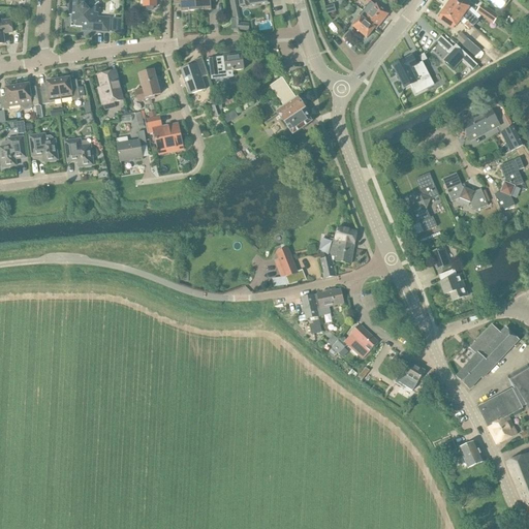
[(71,14),(71,22),(71,27),(82,27),(82,30),(109,32),(110,19),(97,18),(97,13),(98,13),(99,2),(87,1),(87,0),(70,0),(69,16),(70,16),(70,13),(71,14)]
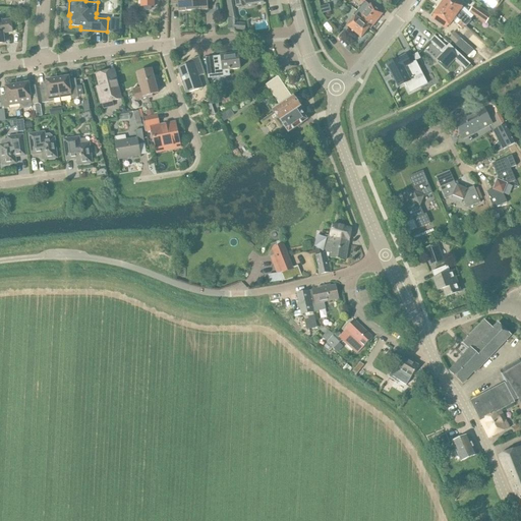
[(178,0),(178,4),(179,11),(193,11),(192,0),(178,0)]
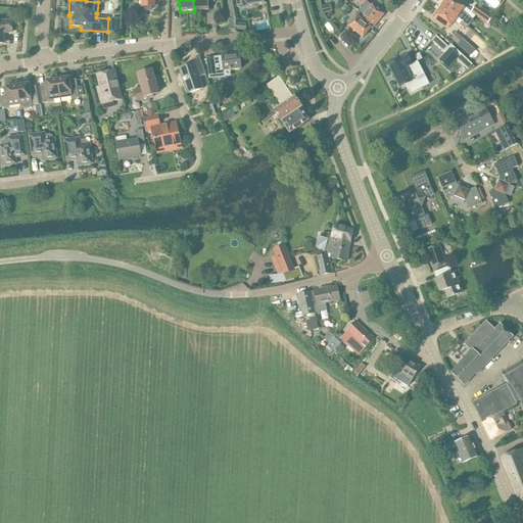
[(193,0),(194,11),(208,10),(207,3),(207,0),(193,0)]
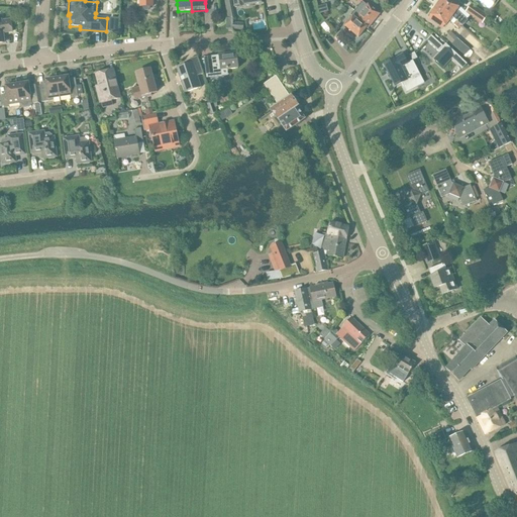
[(231,0),(224,0),(228,18),(227,18),(226,18),(226,24),(226,26),(226,29),(232,29),(243,29),(243,23),(233,23),(233,19),(234,19),(231,0)]
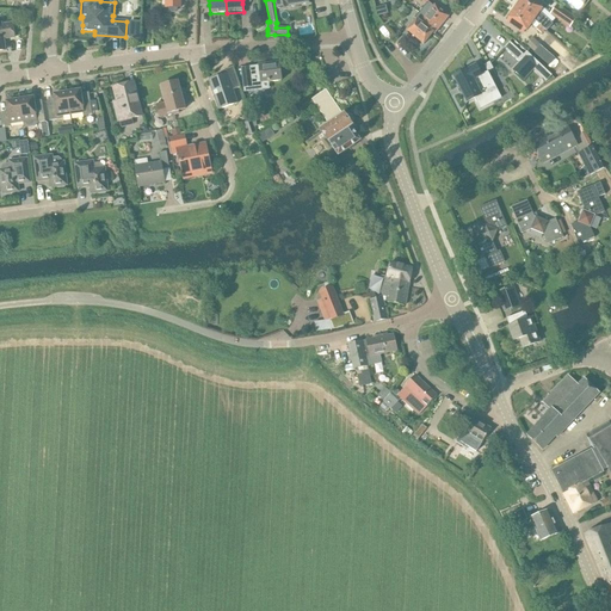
[(434,34),(449,17),(429,0),(421,0),(426,4),(419,13),(425,18),(421,23),(434,34)]
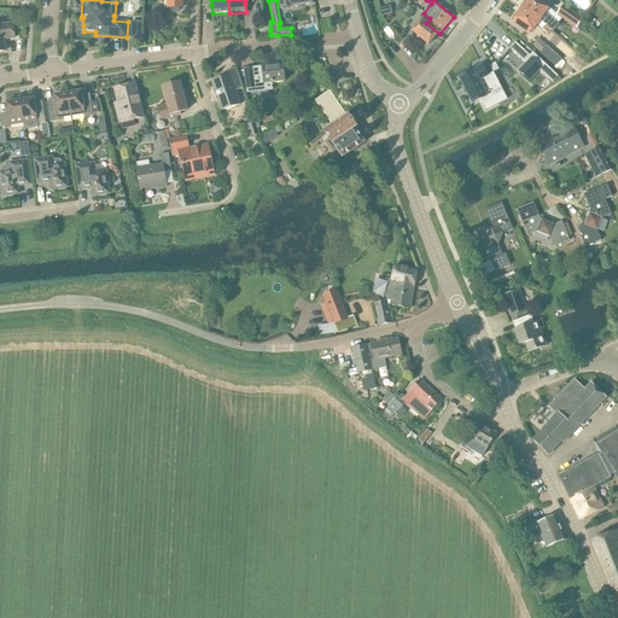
[(548,6),(542,1),(540,0),(528,0),(523,7),(540,19),(548,6)]
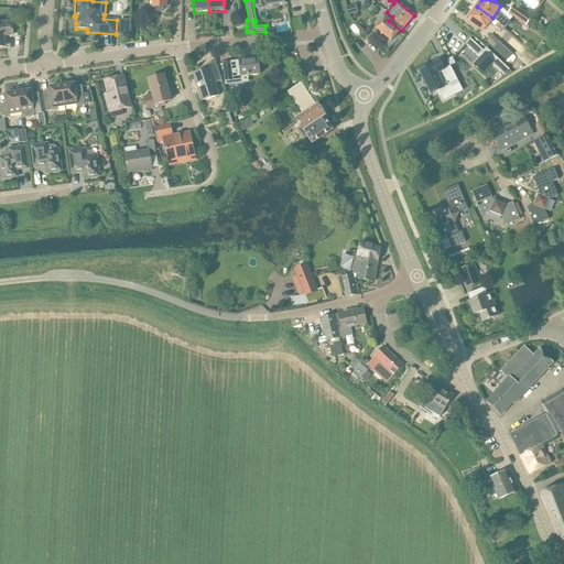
[(521,0),(534,10),(541,0),(521,0)]
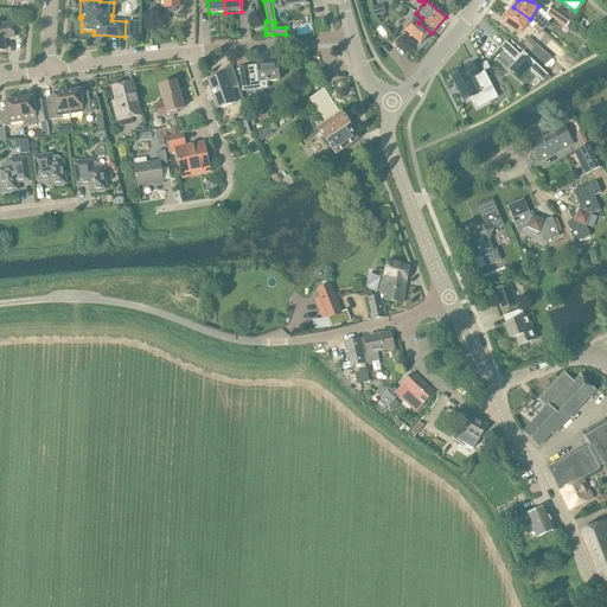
[(383,5),(372,8),(375,17),(385,13),(383,5)]
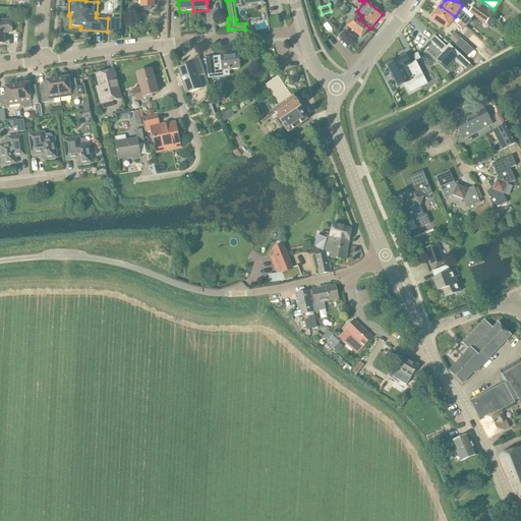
[(486,23),(491,16),(474,5),(469,12),(486,23)]
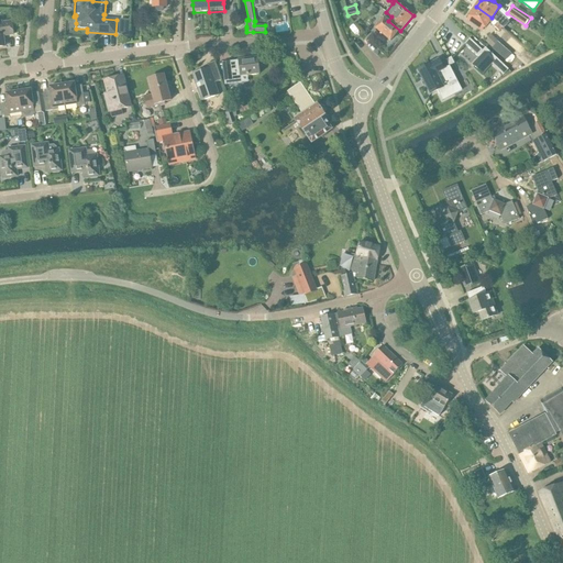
[(507,32),(501,28),(503,28),(497,23),(492,18),(476,7),(467,19),(483,30),(488,22),(504,35),(507,32)]
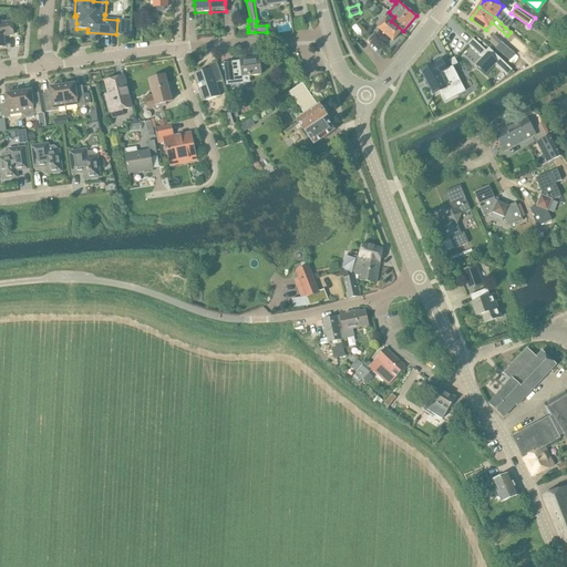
[(403,32),(403,31),(391,21),(394,17),(389,12),(385,16),(388,17),(378,29),(393,41),(402,31),(403,32)]
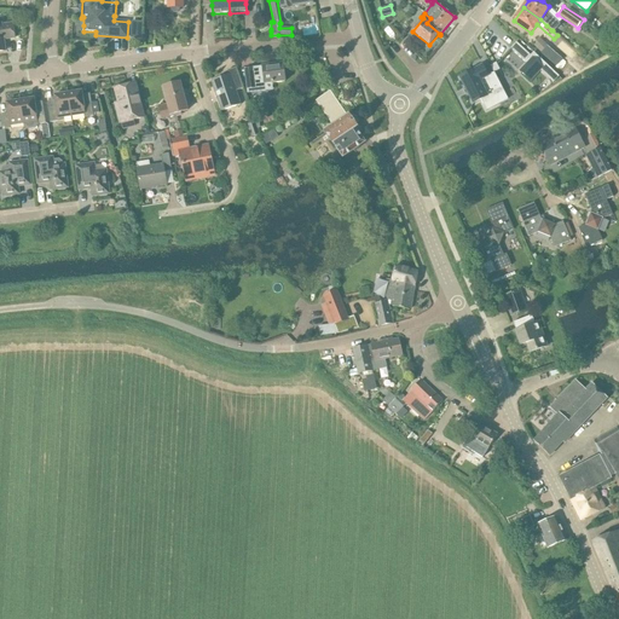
[(133,22),(132,38),(142,38),(143,22),(142,22),(142,23),(133,23),(133,22)]
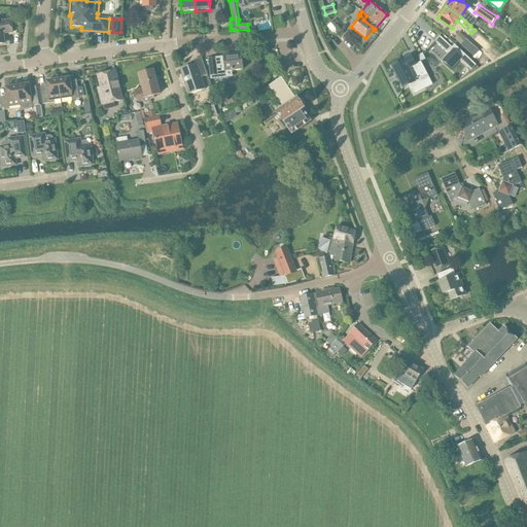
[(10,20),(1,22),(1,21),(0,20),(0,43),(4,43),(3,34),(12,32),(10,20)]
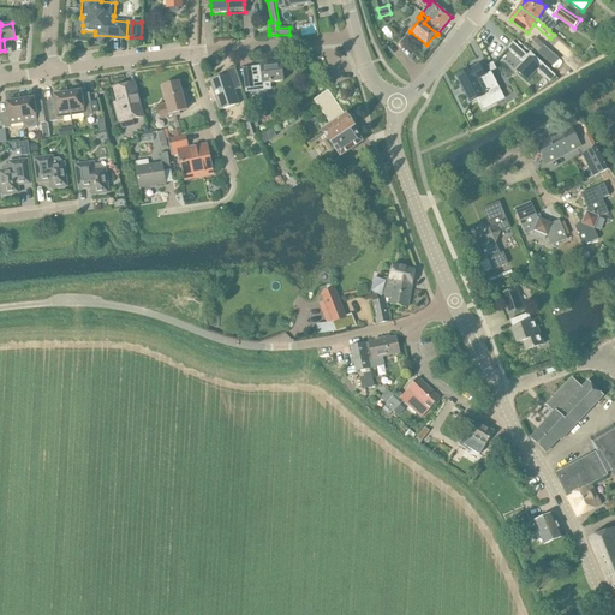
[(521,61),(527,55),(513,42),(507,48),(521,61)]
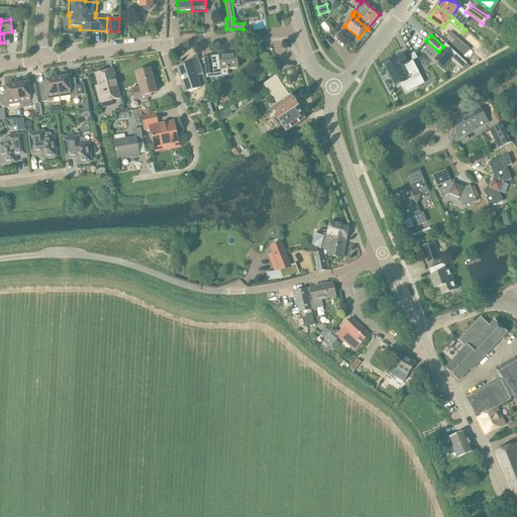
[(470,49),(457,38),(452,44),(464,55),(470,49)]
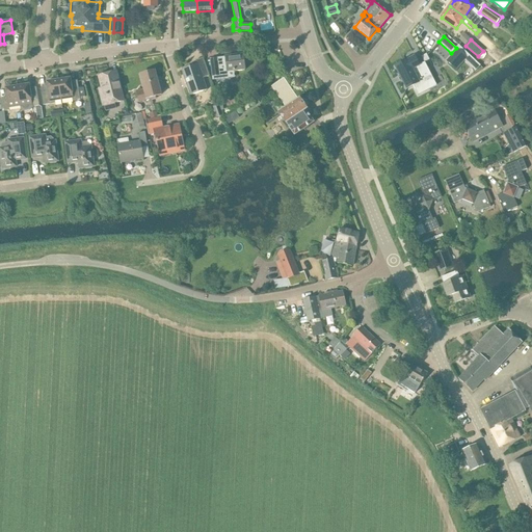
[(457,70),(468,59),(457,50),(447,61),(457,70)]
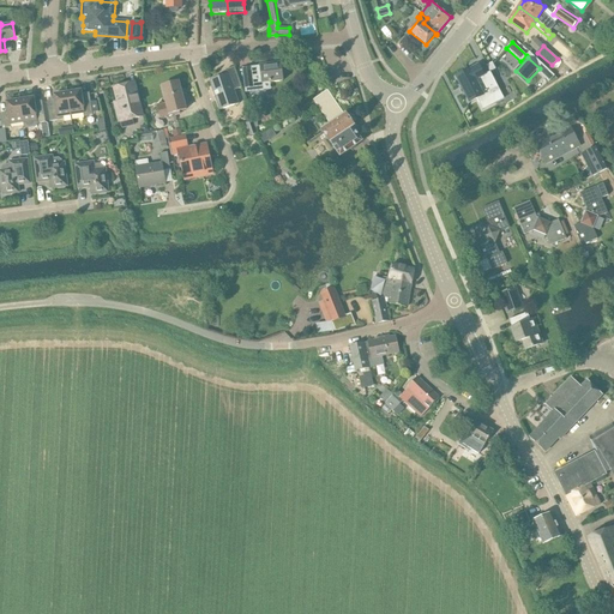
[(242,68),(245,92),(270,90),(270,83),(283,82),(281,64),(242,68)]
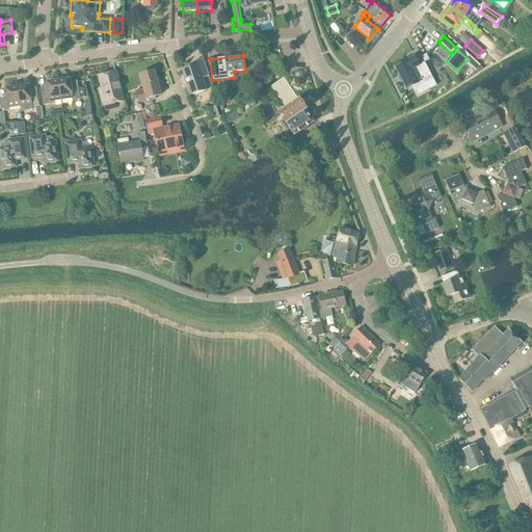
[(418,67),(420,65),(415,56),(395,67),(399,76),(418,67)]
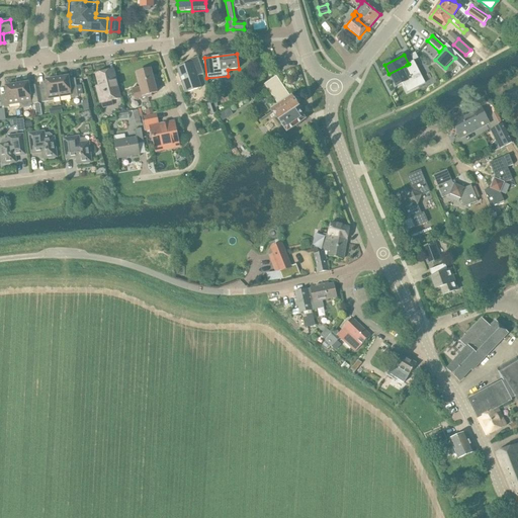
[(203,74),(201,66),(197,57),(190,59),(192,63),(176,68),(177,69),(185,92),(183,93),(183,94),(201,87),(200,87),(197,76),(203,74)]
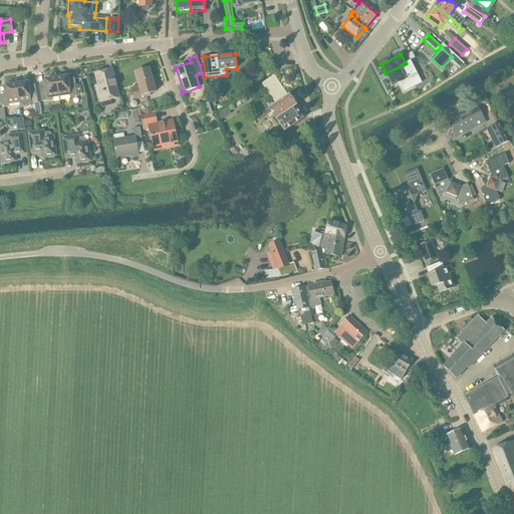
[(404,64),(386,73),(393,86),(402,81),(406,90),(423,81),(412,60),(406,63),(404,64)]
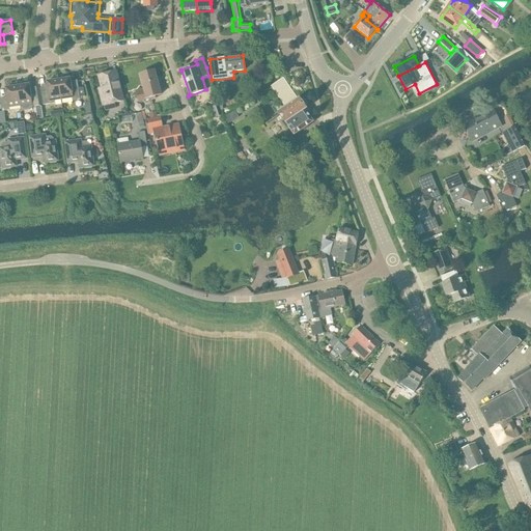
[(161,94),(160,89),(162,88),(160,81),(158,82),(155,71),(140,75),(142,84),(147,83),(148,88),(136,92),(139,102),(151,99),(151,98),(161,94)]
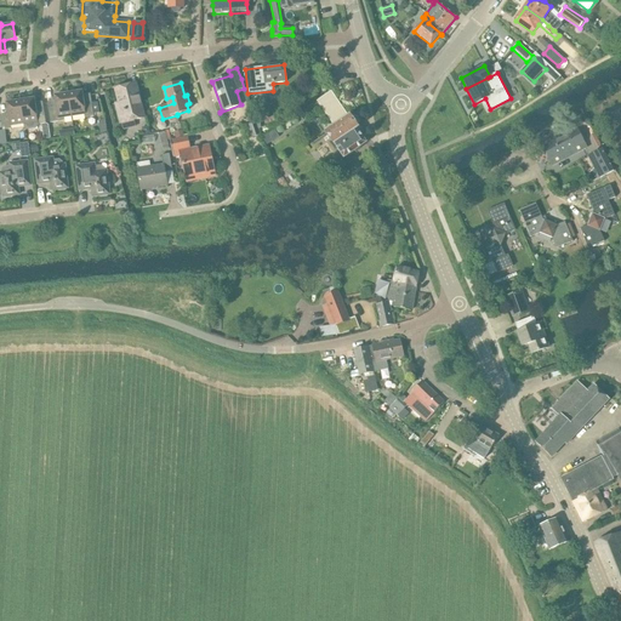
[(121,124),(132,121),(144,118),(138,96),(136,84),(115,89),(119,103),(115,104),(121,124)]
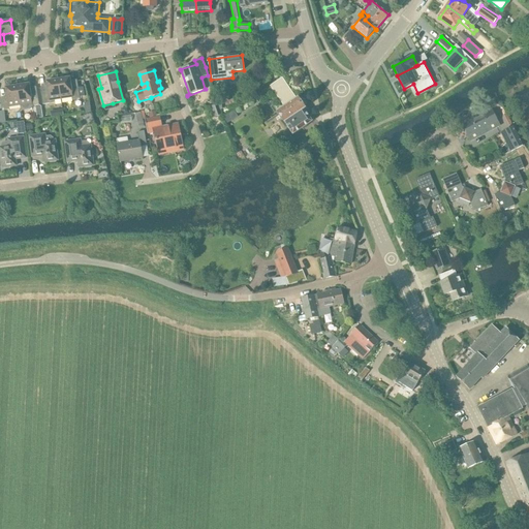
[(41,92),(42,102),(43,104),(55,103),(55,100),(61,99),(58,76),(56,76),(54,78),(53,79),(51,80),(52,81),(47,82),(48,91),(41,92)]
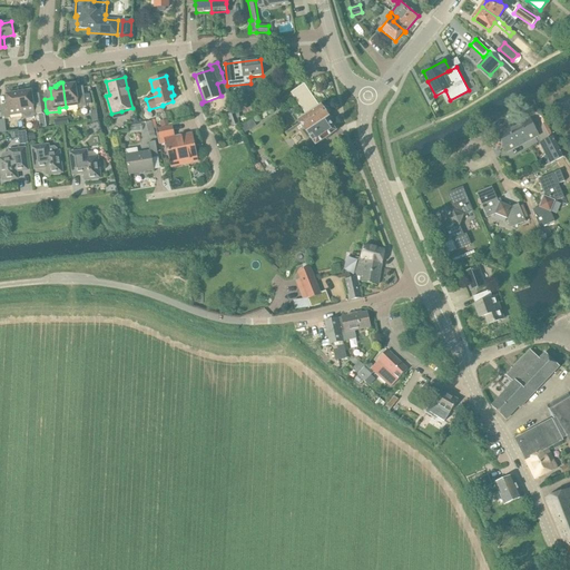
[(62,82),(66,107),(78,105),(78,108),(86,107),(86,105),(91,105),(89,95),(85,95),(84,92),(77,94),(76,85),(70,85),(69,84),(62,82)]
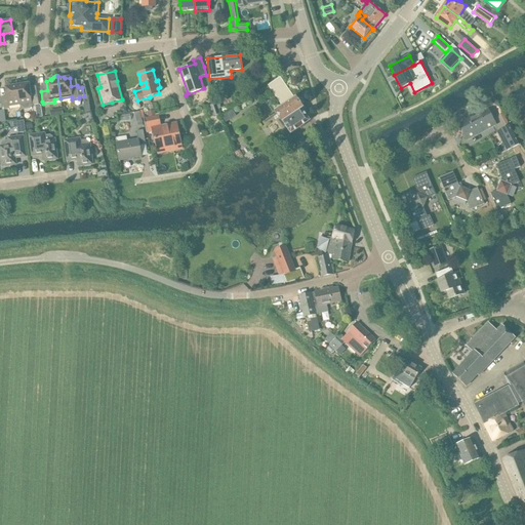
[(268,85),(274,93),(283,108),(276,113),(290,133),(310,121),(301,109),(295,98),(295,99),(280,77),(268,85)]
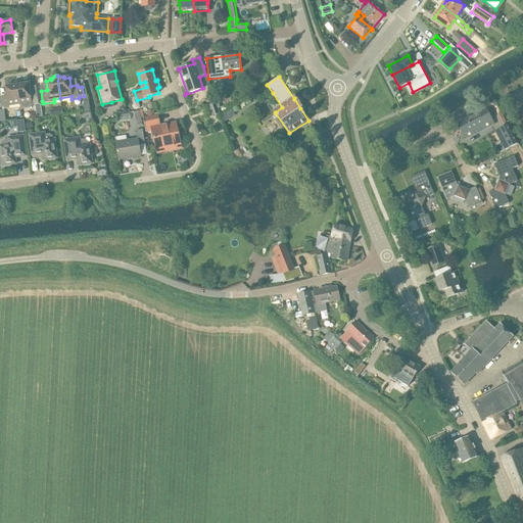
[(2,109),(9,108),(9,106),(20,104),(16,82),(14,82),(13,83),(11,84),(10,85),(10,86),(5,87),(7,96),(0,97),(2,109)]
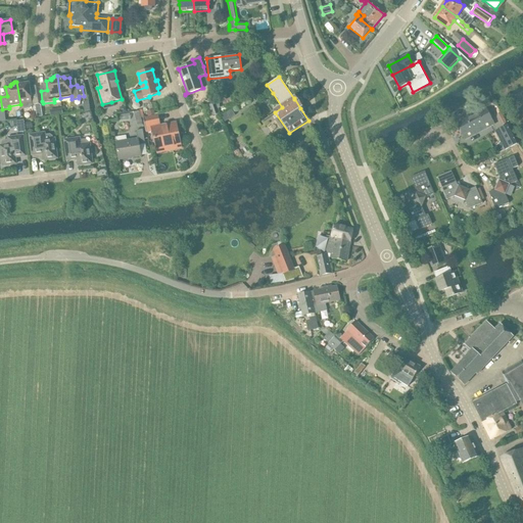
[(16,82),(20,104),(20,109),(30,107),(32,105),(35,105),(39,104),(37,91),(30,92),(29,84),(24,84),(24,83),(21,82),(20,82),(18,82),(16,82)]
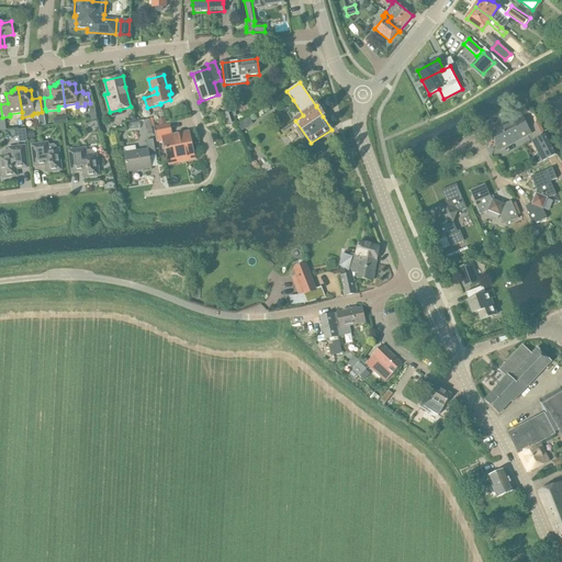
[(236,122),(232,112),(225,114),(228,124),(236,122)]
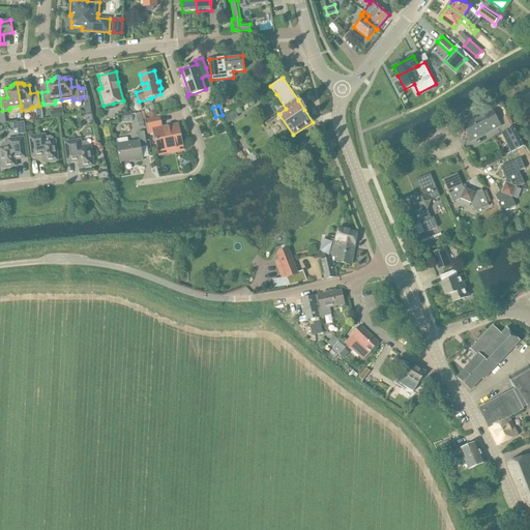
[(225,117),(226,122),(228,123),(238,117),(234,111),(229,114),(225,117)]
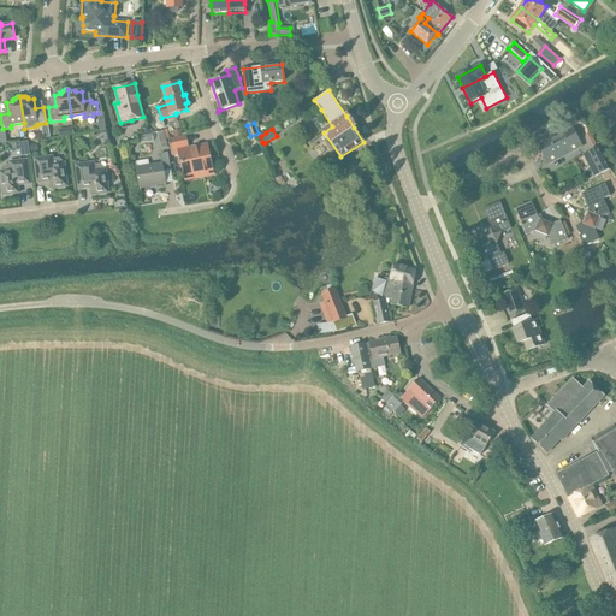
[(563,134),(549,141),(538,146),(545,160),(548,165),(581,148),(573,130),(564,134),(563,134)]
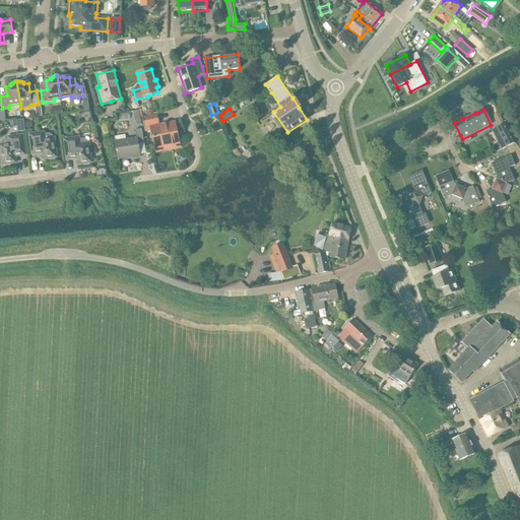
[(138,111),(133,112),(137,127),(142,125),(138,111)]
